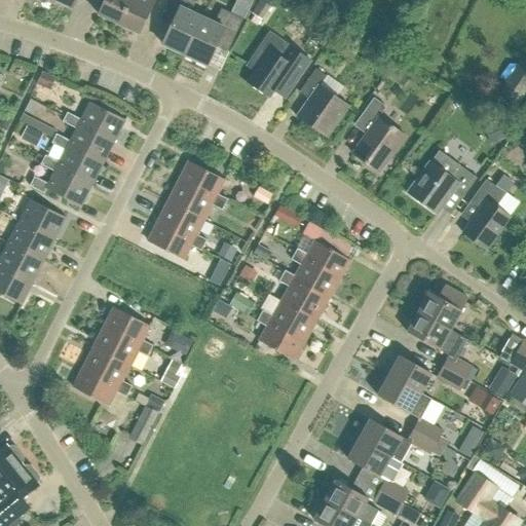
[(54,0),(73,8),(77,0),(54,0)]
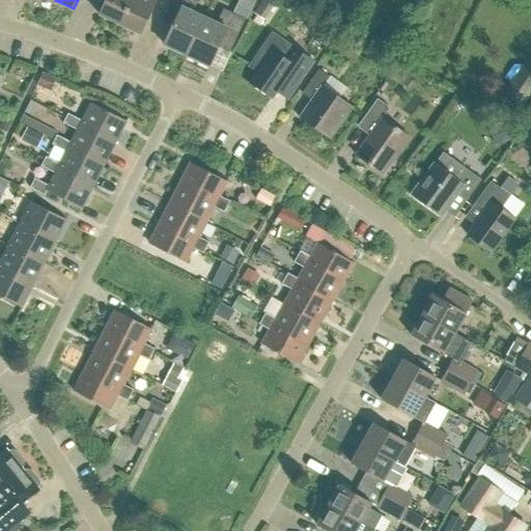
[(120,25),(131,0),(106,0),(100,15),(120,25)]
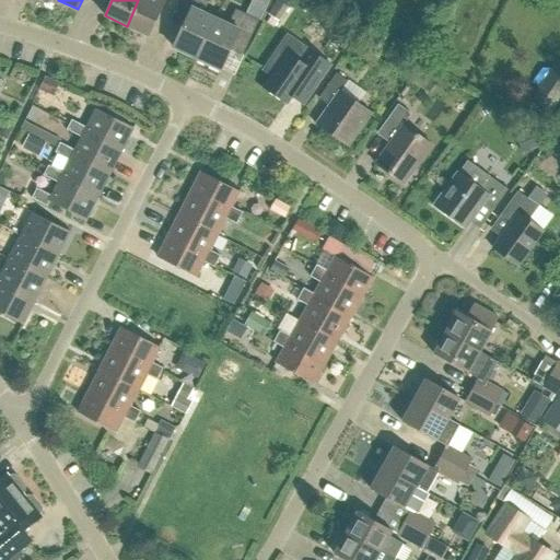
[(138,0),(127,26),(149,36),(165,0),(138,0)]
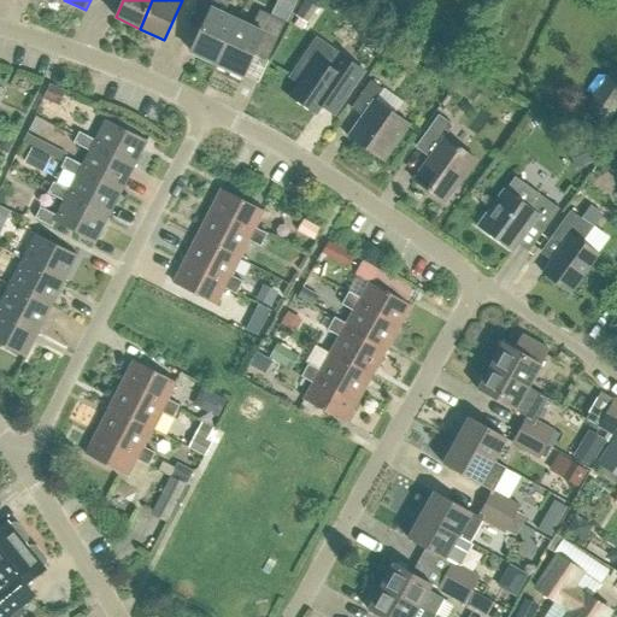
[(217,65),(238,21),(224,15),(230,0),(199,0),(188,24),(201,30),(191,53),(217,65)]
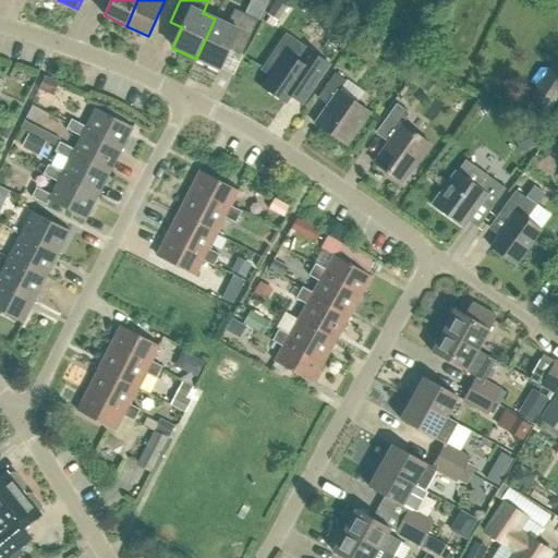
[(275,0),(268,12),(277,17),(288,0),(275,0)]
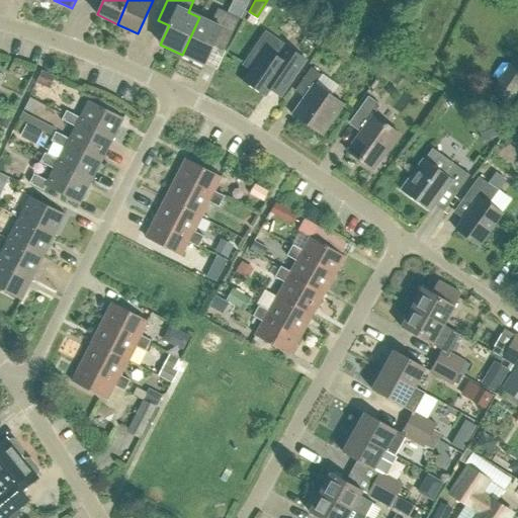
[(232,4),(228,13),(240,19),(244,10),(232,4)]
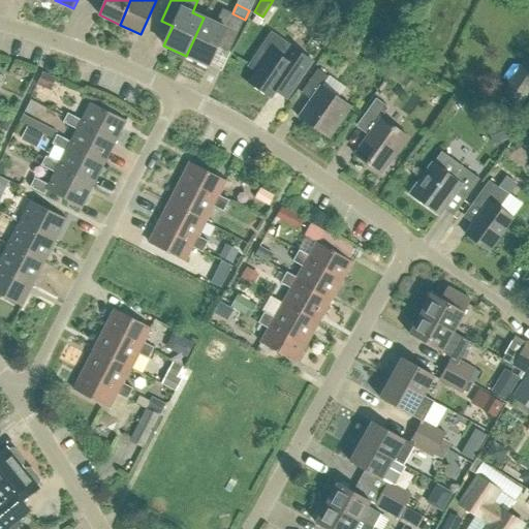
[(204,18),(186,56),(209,66),(218,47),(229,53),(245,20),(232,13),(222,8),(216,24),(204,18)]
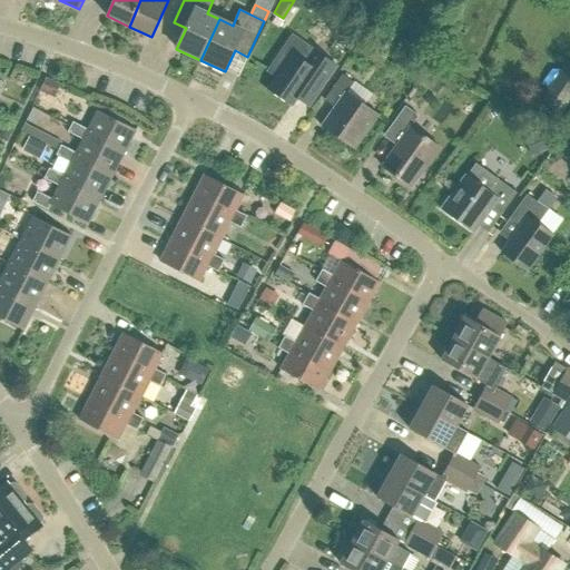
[(351,53),(361,40),(350,32),(340,45),(351,53)]
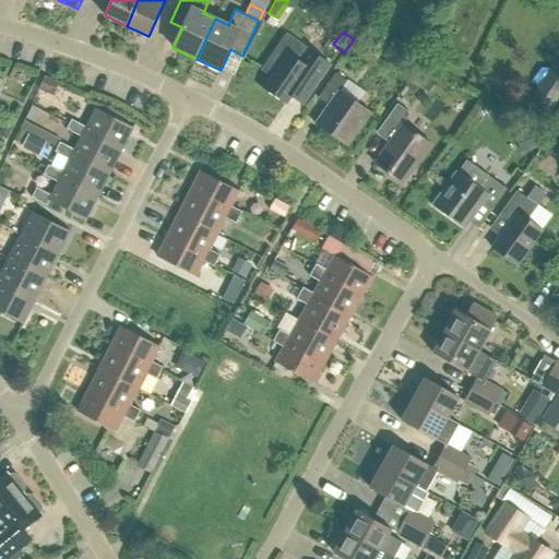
[(290,97),(301,105),(330,64),(288,36),(262,73),(271,79),(263,88),(285,104),(290,97)]
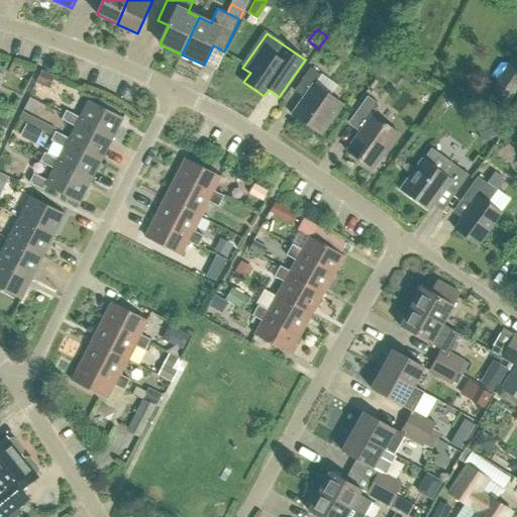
[(516,60),(513,58),(490,93),(506,104),(516,87),(516,60)]
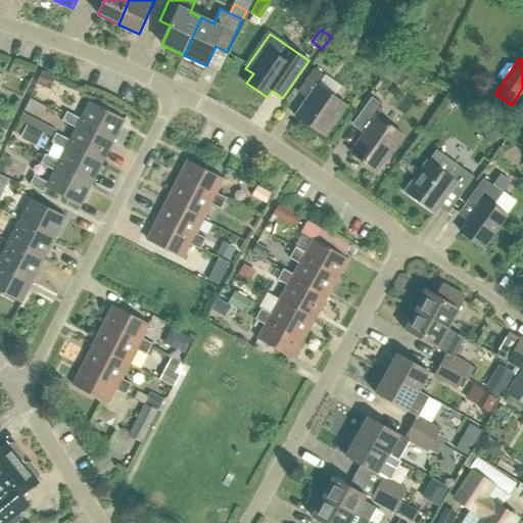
[(324,137),(346,105),(318,85),(325,76),(315,68),(297,92),(307,99),(295,117),(324,137)]
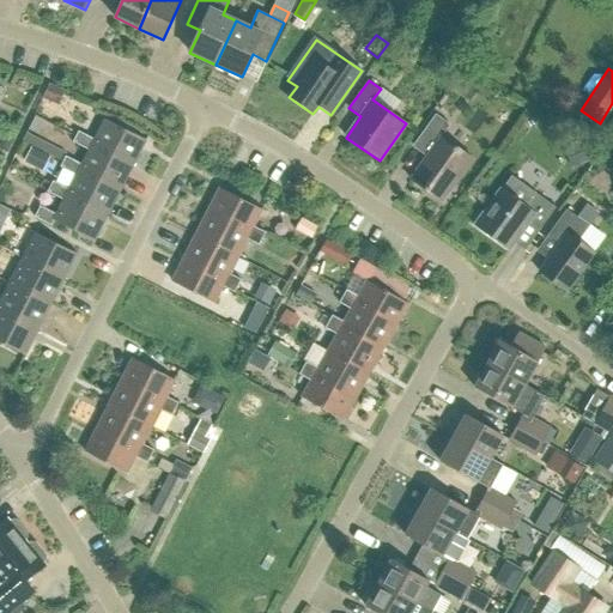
[(49,84),(43,98),(58,105),(65,91),(49,84)]
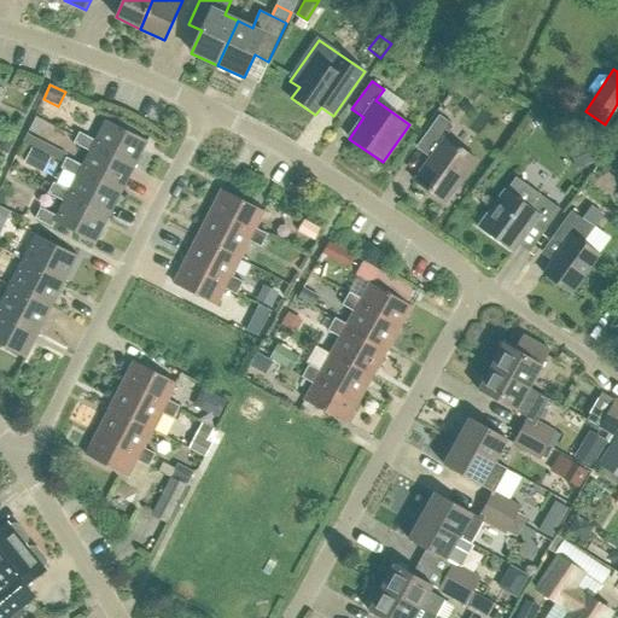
[(445,203),(477,161),(445,138),(454,126),(439,116),(419,144),(433,153),(414,181),(445,203)]
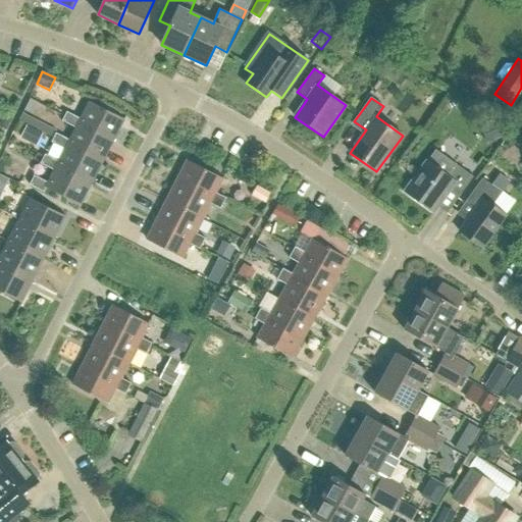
[(77,123),(113,141),(124,119),(90,102),(81,118),(67,112),(62,121),(75,128),(77,123)]
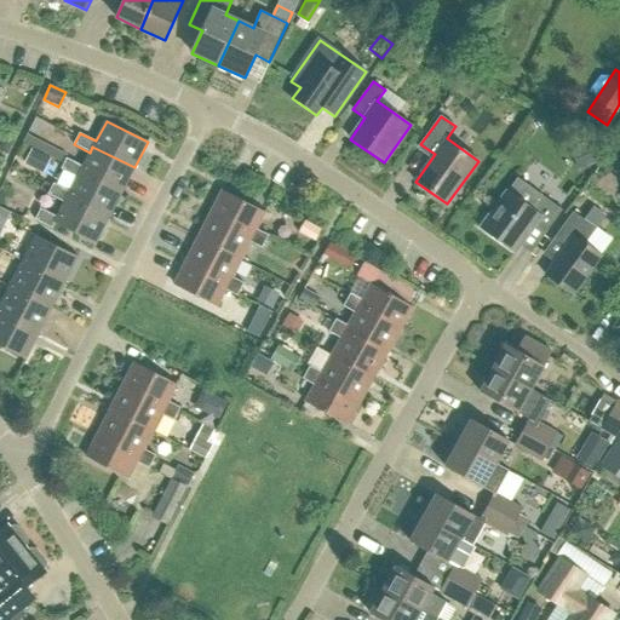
[(0,150),(7,154),(16,139),(6,135),(0,145),(0,150)]
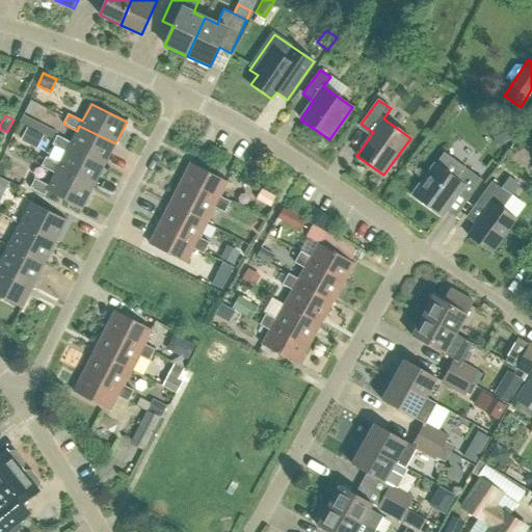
[(20,123),(54,140),(58,134),(24,116),(20,123)]
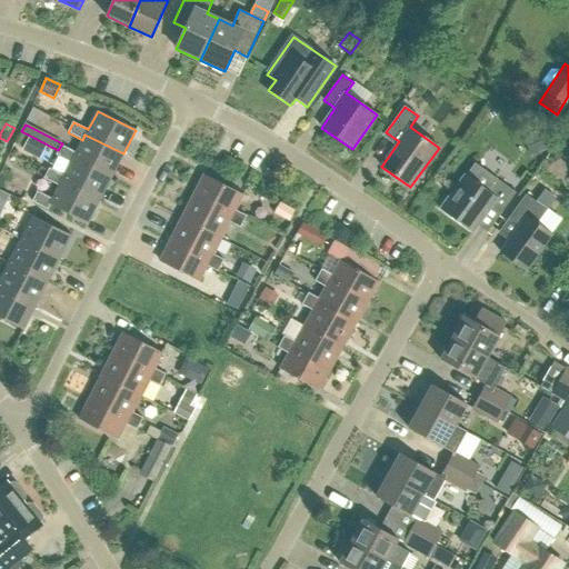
[(538,156),(555,149),(547,130),(530,137),(538,156)]
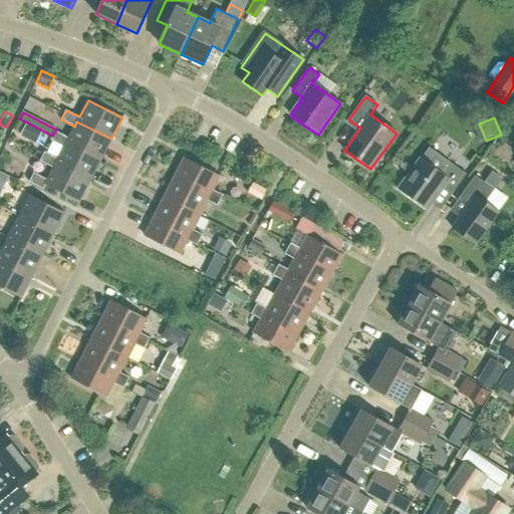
[(100,160),(111,139),(76,121),(74,126),(69,138),(55,131),(50,141),(64,148),(65,143),(100,160)]
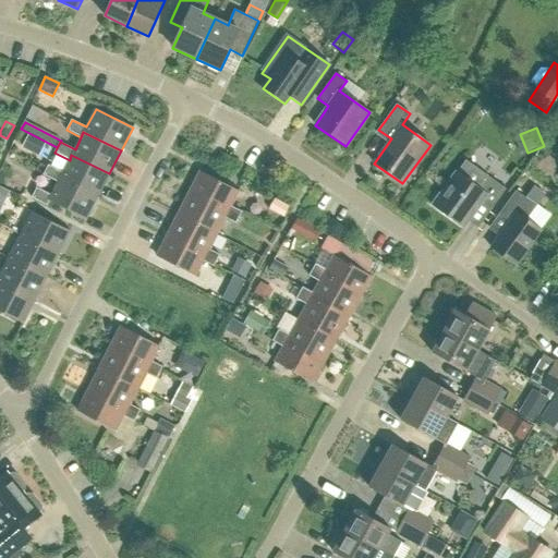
[(60,178),(98,196),(109,173),(71,155),(70,160),(63,172),(48,165),(44,174),(58,182),(60,178)]
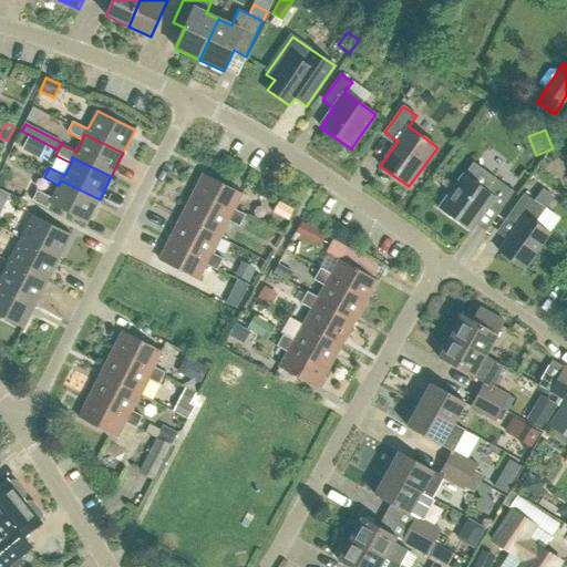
[(474,163),(465,175),(462,173),(452,187),(454,188),(440,208),(470,230),(486,208),(497,216),(514,192),(474,163)]
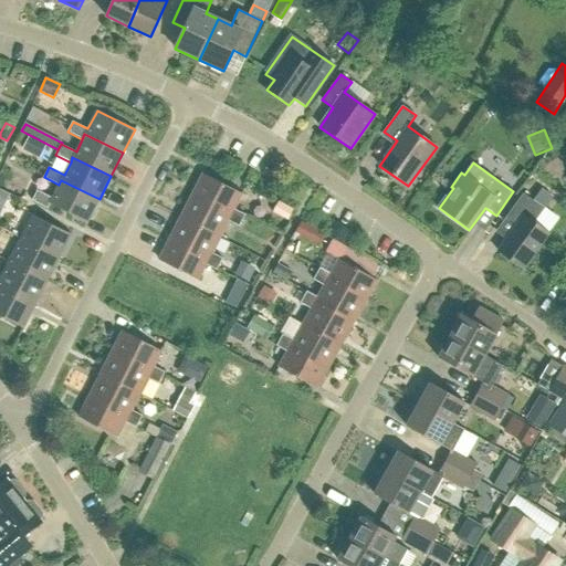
[(232,213),(234,209),(242,194),(202,174),(192,194),(232,213)]
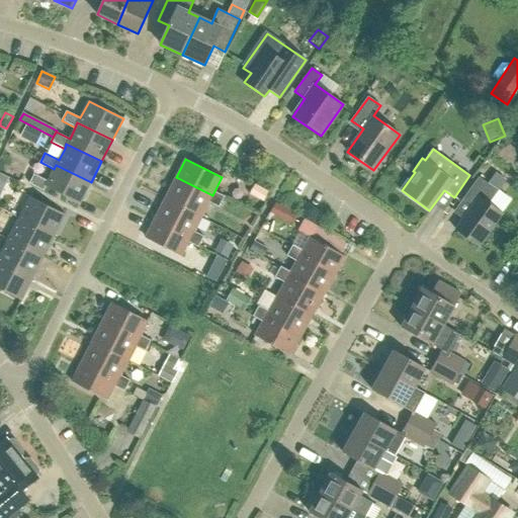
[(80,204),(91,182),(56,165),(54,169),(48,181),(34,174),(29,183),(45,191),(47,186),(80,204)]
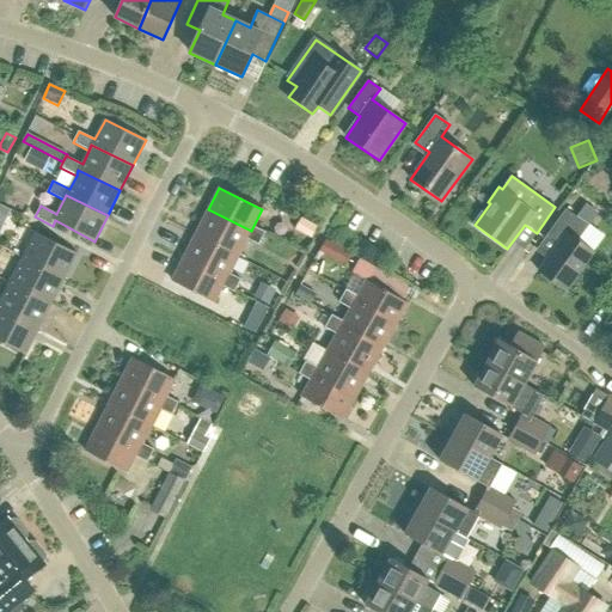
[(0,204),(0,226),(2,227),(11,210),(7,209),(0,204)]
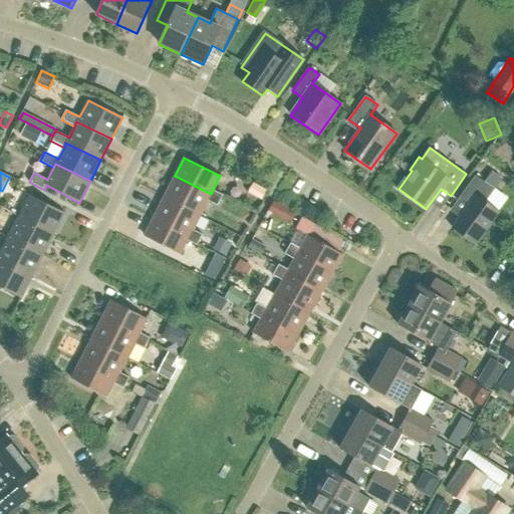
[(485,202),(502,179),(491,172),(484,182),(475,176),(460,196),(470,204),(453,228),(474,244),(498,212),(485,202)]
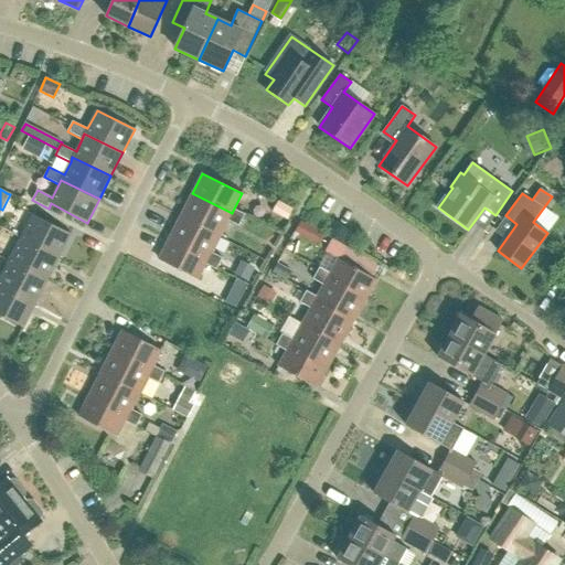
[(180,216),(220,236),(227,221),(238,226),(245,214),(234,209),(232,213),(192,193),(180,216)]
